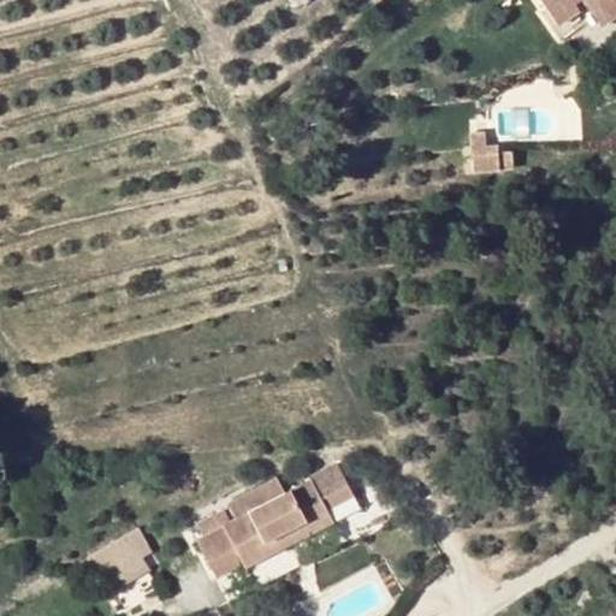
[(615,0),(539,0),(556,23),(575,9),(572,4),(575,0),(580,0),(598,24),(615,11),(615,0)]
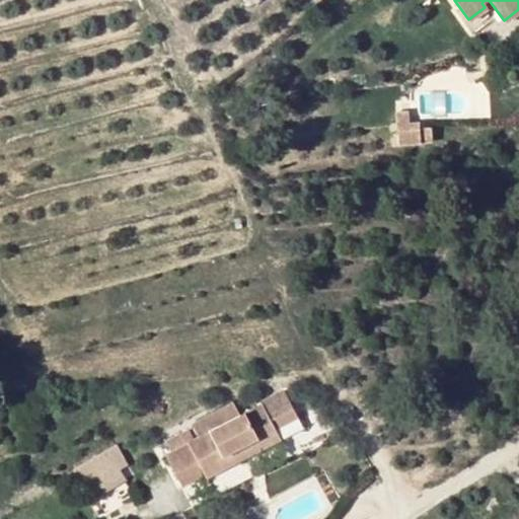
[(402,145),(436,143),(435,125),(416,126),(414,110),(399,112),(402,145)]
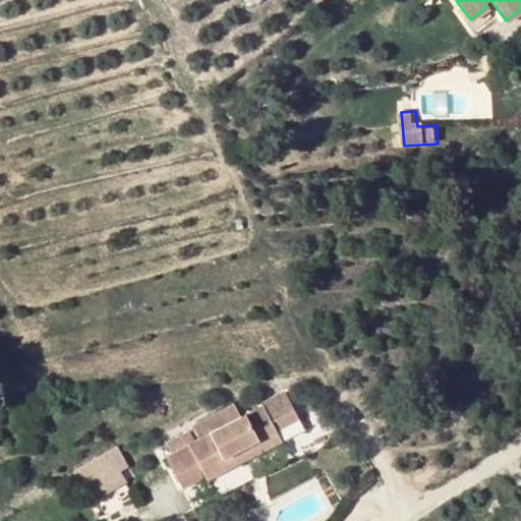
[(287,393),(264,405),(267,411),(289,398),(287,393)]
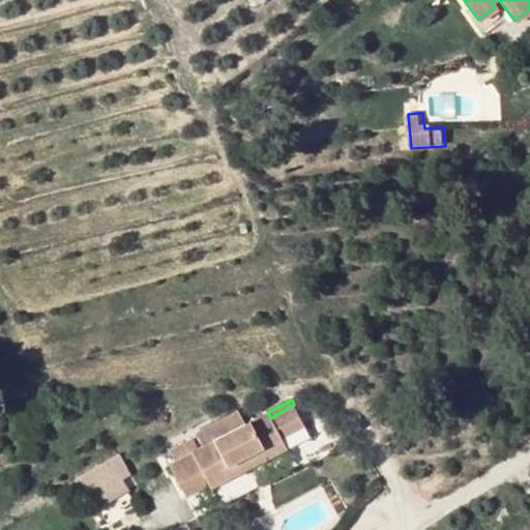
[(304,424),(294,405),(271,418),(282,436),(304,424)]
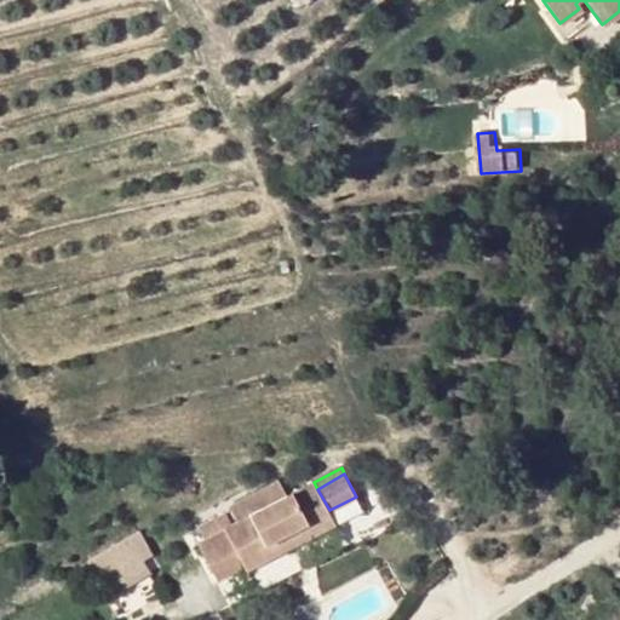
[(230,506),(237,522),(286,497),(280,481),(230,506)]
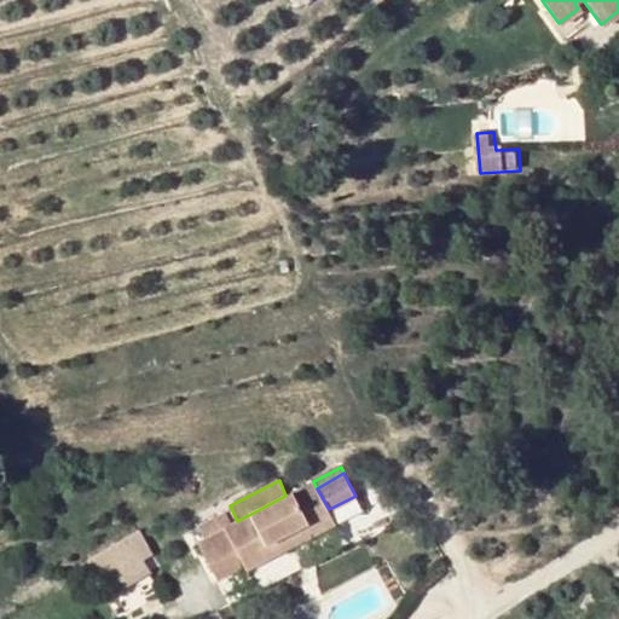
[(237,521),(231,525),(206,538),(198,542),(218,579),(244,566),(247,570),(267,559),(260,545),(329,509),(317,489),(313,481),(285,496),(237,521)]
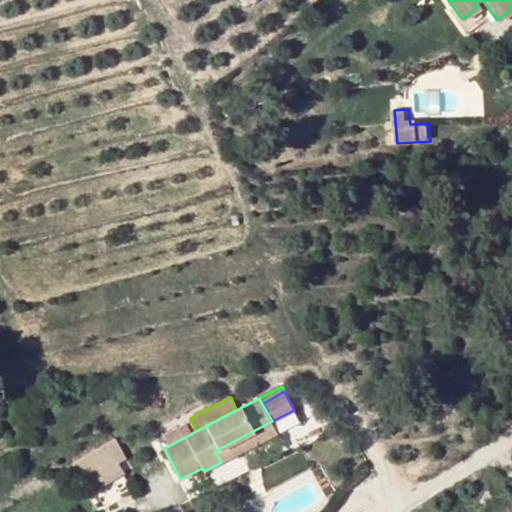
[(277,432),(272,421),(215,451),(221,462),(231,457),(251,446),(277,432)]
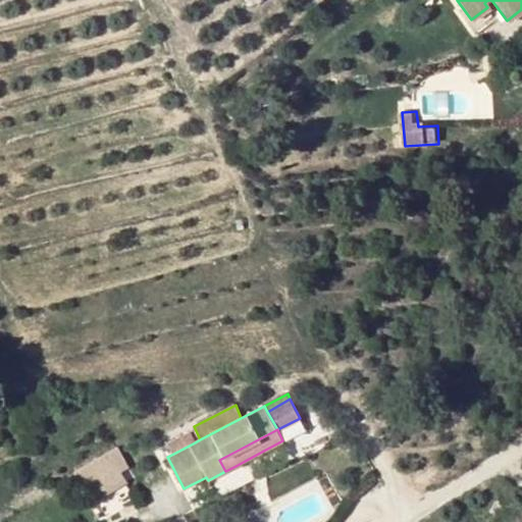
[(169,445),(173,454),(195,442),(190,433),(169,445)]
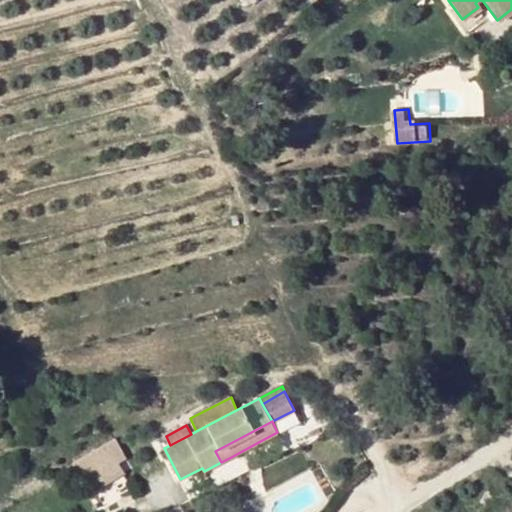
[(76,468),(92,495),(123,475),(107,449),(76,468)]
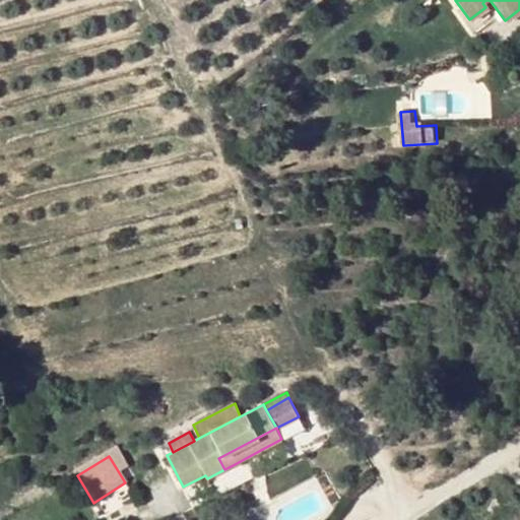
All buildings are outlined.
